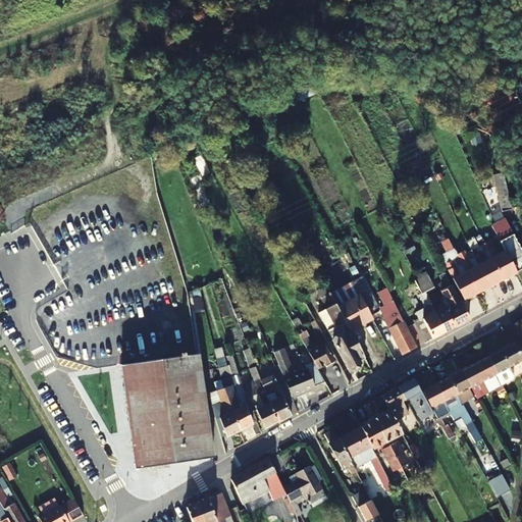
[(315,87),(295,92),(297,100),(317,94),(315,87)]
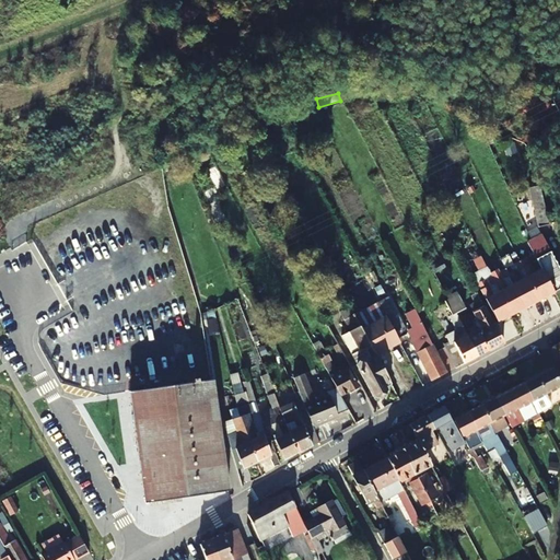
[(532,196),(538,223),(549,221),(541,195),(532,196)]
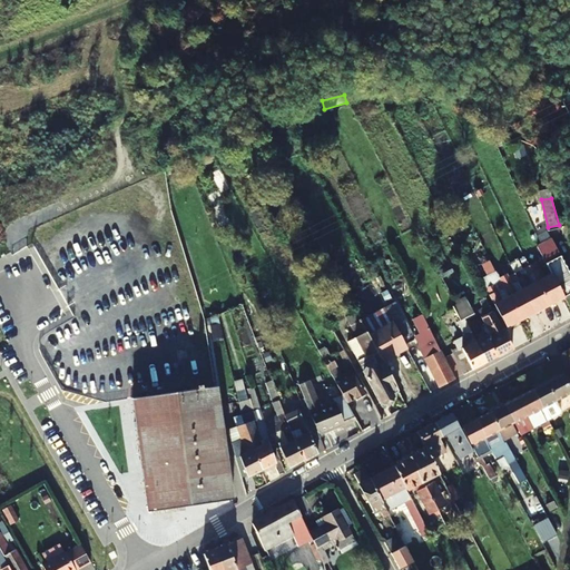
[(539,242),(543,253),(541,254),(546,262),(551,272),(564,294),(569,291),(569,272),(563,259),(552,234),(539,242)]
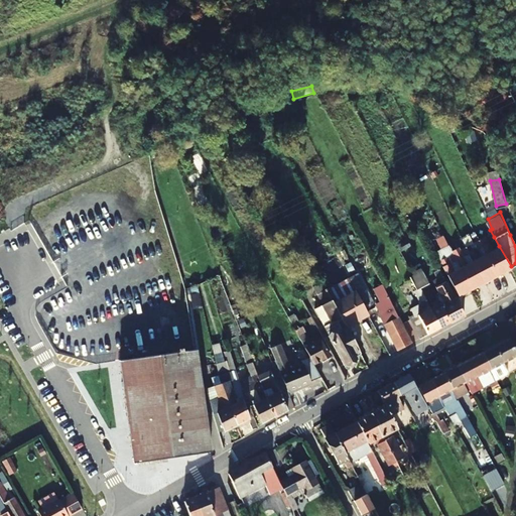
[(487,253),(498,274),(511,266),(499,246),(492,250),(484,234),(479,237),(482,245),(487,253)]
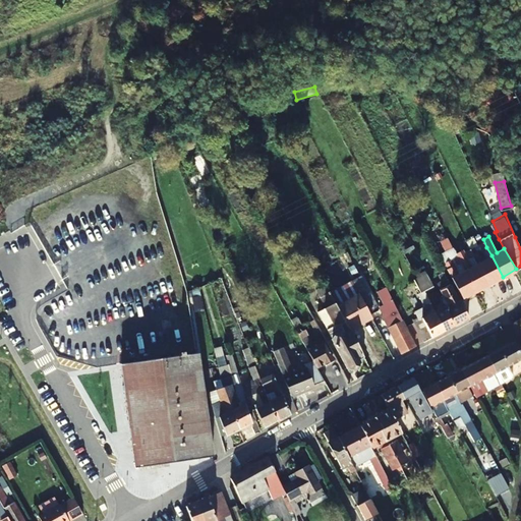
[(503,277),(491,255),(485,259),(476,243),(469,247),(473,254),(477,264),(488,285),(503,277)]
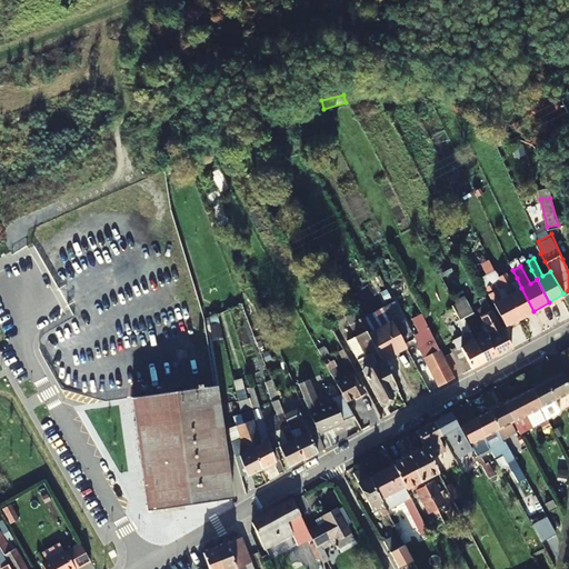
[(317,269),(312,271),(317,281),(322,279),(317,269)]
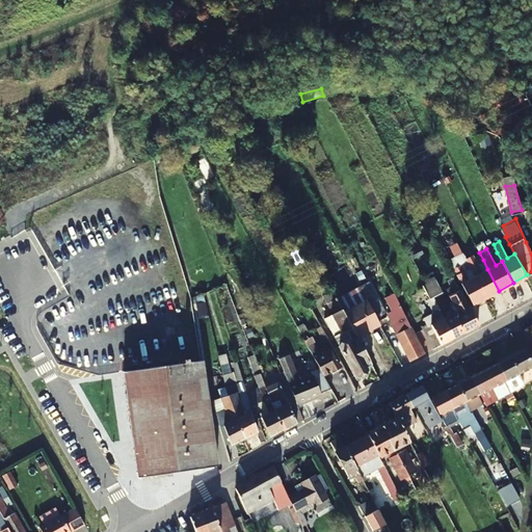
[(475,275),(486,298),(499,291),(487,269),(481,272),(473,257),(467,260),(471,267),(475,275)]
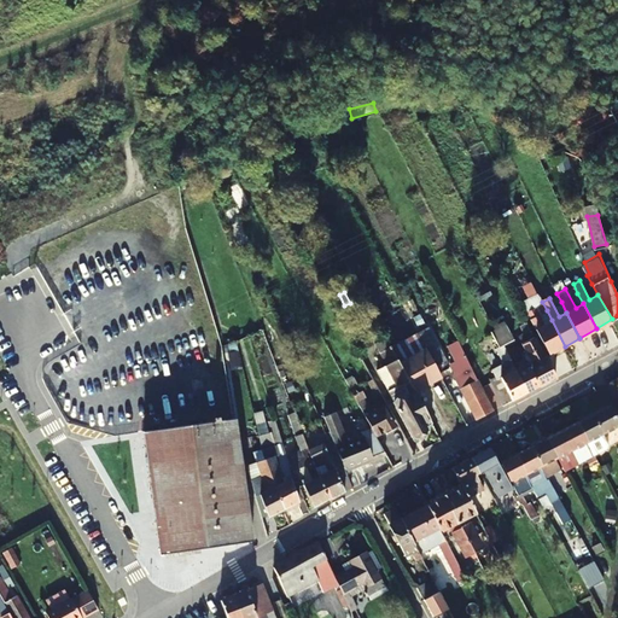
[(565,347),(552,320),(544,325),(534,307),(526,310),(551,355),(565,347)]
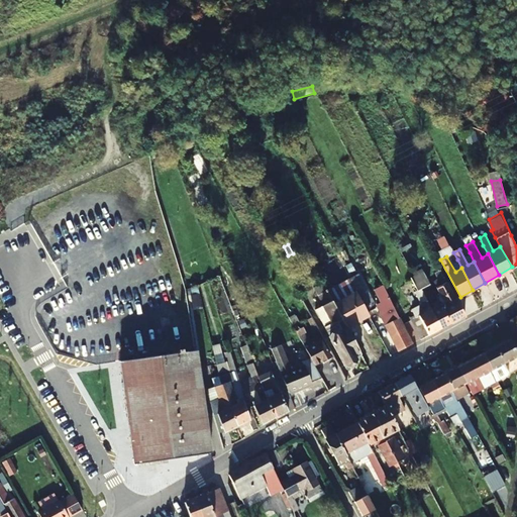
[(441,328),(463,315),(438,269),(432,272),(438,284),(434,286),(445,307),(441,309),(438,303),(430,308),(441,328)]
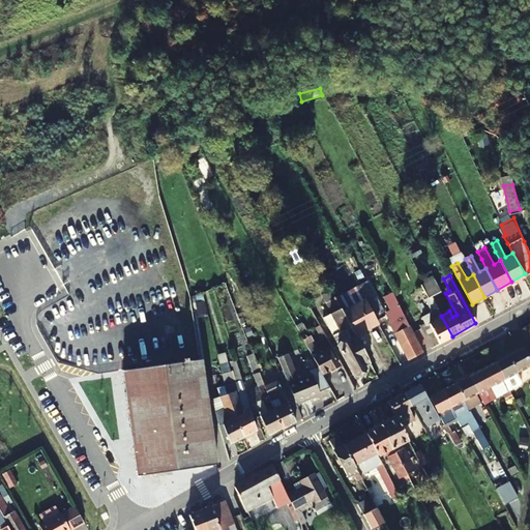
[(439,290),(432,276),(422,282),(430,296),(439,290)]
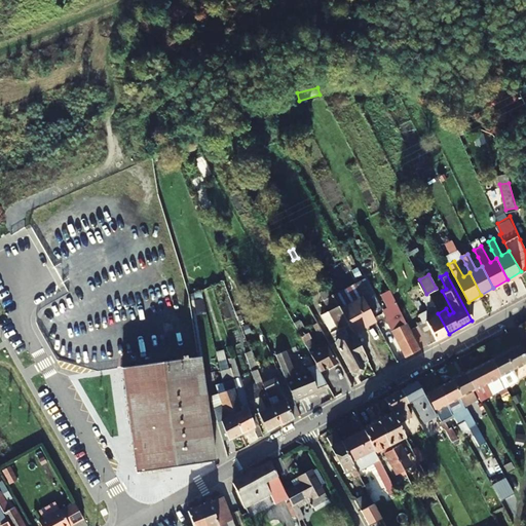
[(419,279),(416,282),(423,295),(426,294),(419,279)]
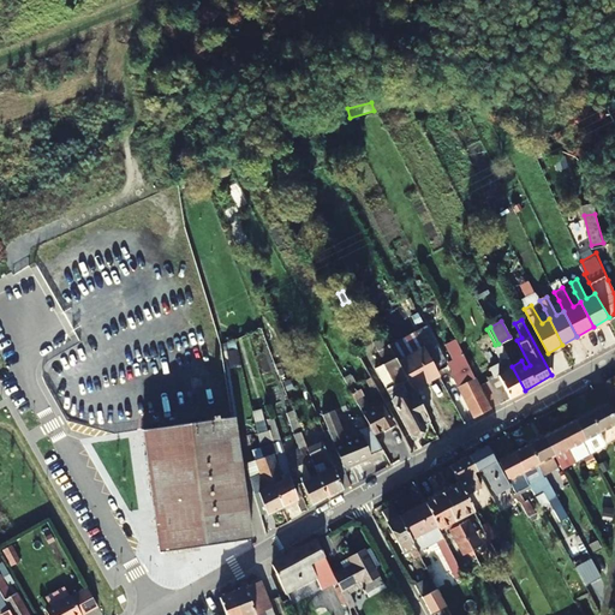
[(398,365),(383,338),(371,344),(376,351),(381,348),(388,362),(381,365),(392,386),(384,389),(390,400),(389,402),(408,435),(423,428),(422,424),(429,421),(412,390),(398,365)]
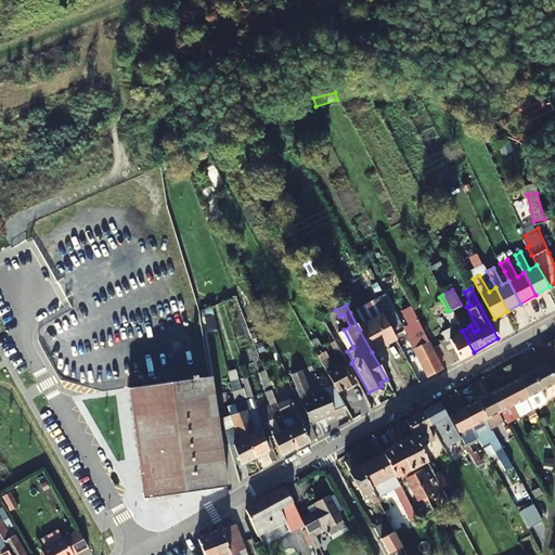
[(462,331),(450,310),(447,311),(452,326),(440,333),(443,339),(440,343),(452,364),(472,353),(474,352),(462,331)]
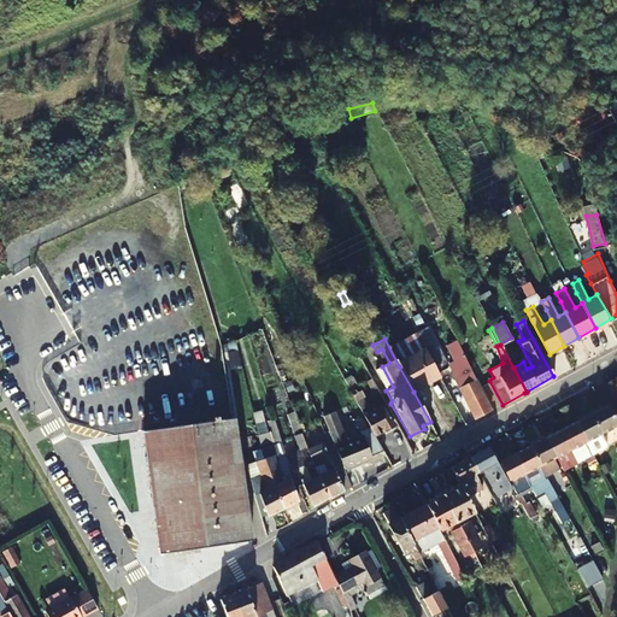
[(448,371),(435,346),(424,351),(439,377),(448,371)]
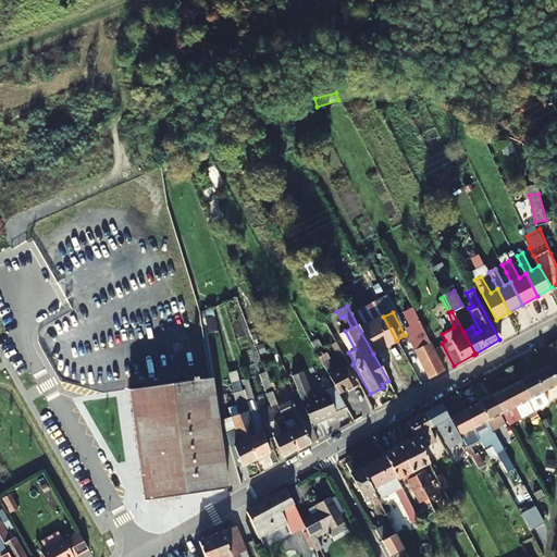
[(396,341),(383,317),(360,331),(373,354),(396,341)]
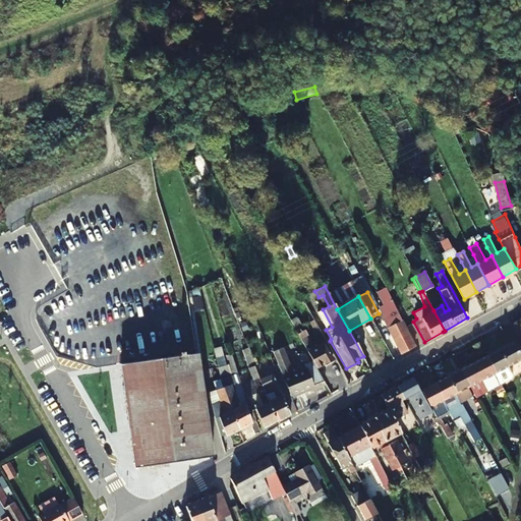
[(321,333),(313,321),(310,323),(316,335),(321,333)]
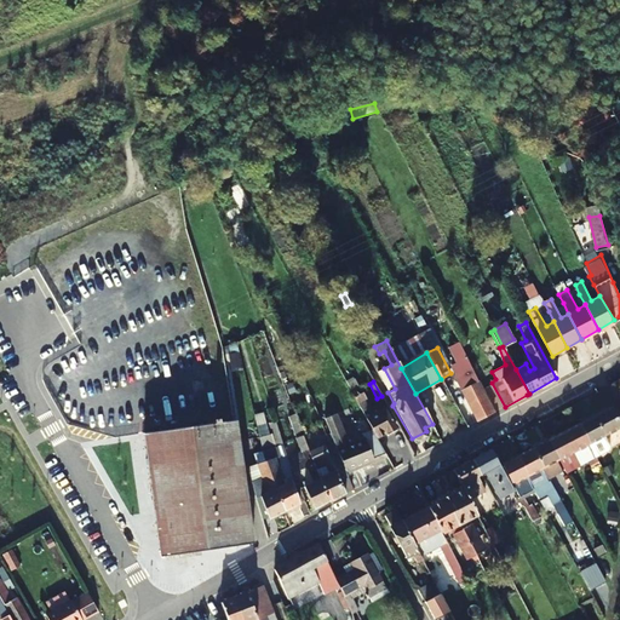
[(494,414),(477,383),(461,392),(478,423),(494,414)]
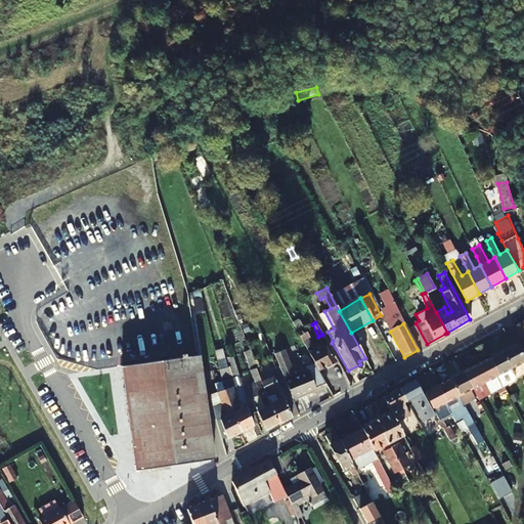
[(306,333),(302,336),(300,332),(298,334),(307,350),(311,348),(307,339),(309,339),(306,333)]
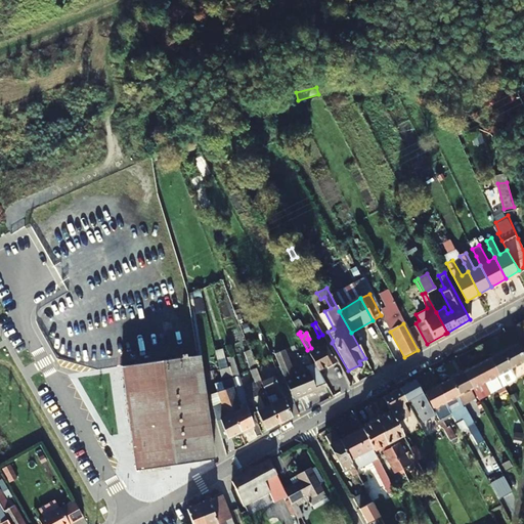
[(523,359),(516,343),(487,357),(496,376),(498,374),(504,385),(515,379),(516,376),(511,366),(523,359)]
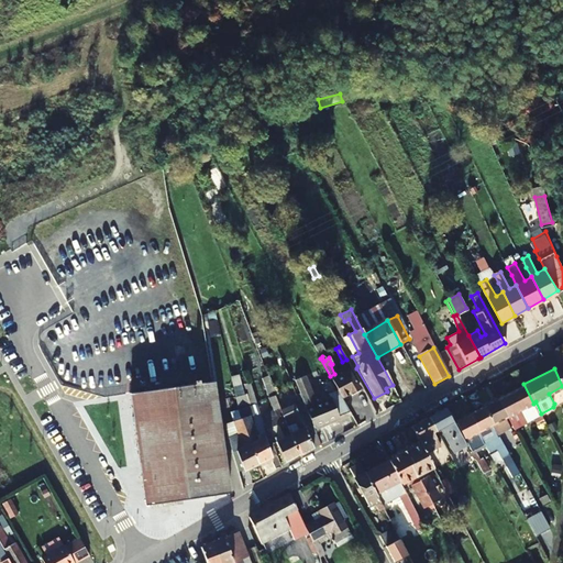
[(287,392),(278,371),(267,377),(275,396),(279,407),(288,404),(284,394),(287,392)]
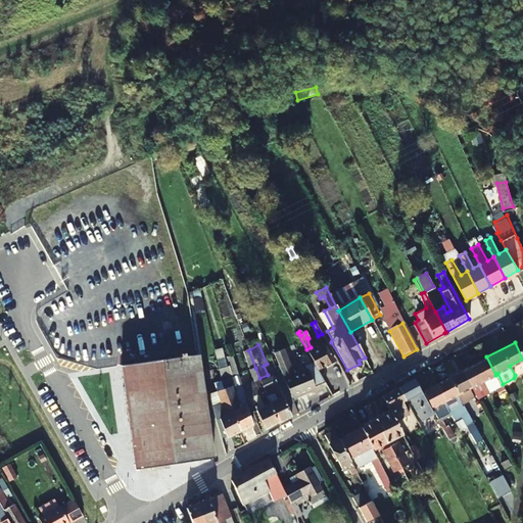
[(310,355),(318,370),(333,362),(324,346),(310,355)]
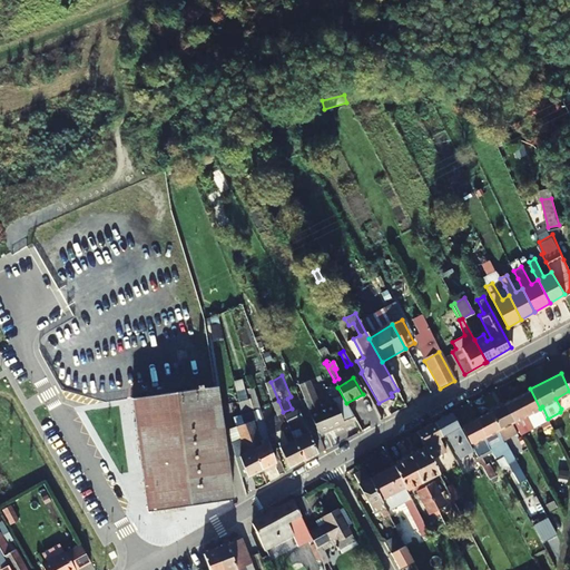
[(233,500),(218,406),(216,387),(213,387),(133,400),(148,511),(185,505),(223,501),(233,500)]
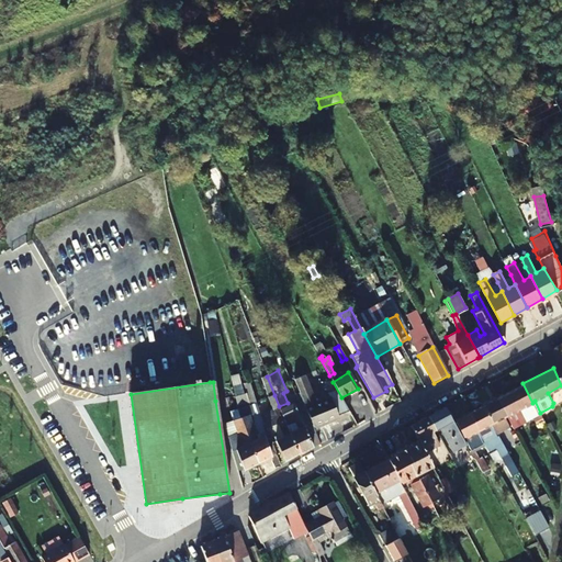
[(528,420),(521,408),(532,403),(523,383),(508,391),(518,409),(517,411),(523,423),(526,422),(528,420)]
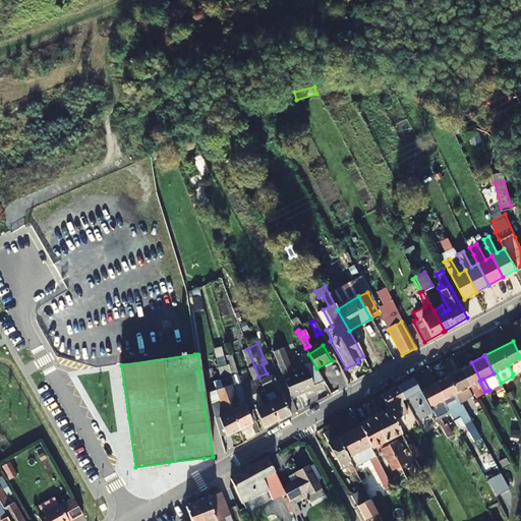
[(477,396),(471,385),(479,381),(480,380),(471,362),(460,368),(469,386),(468,387),(473,398),(475,397),(477,396)]
